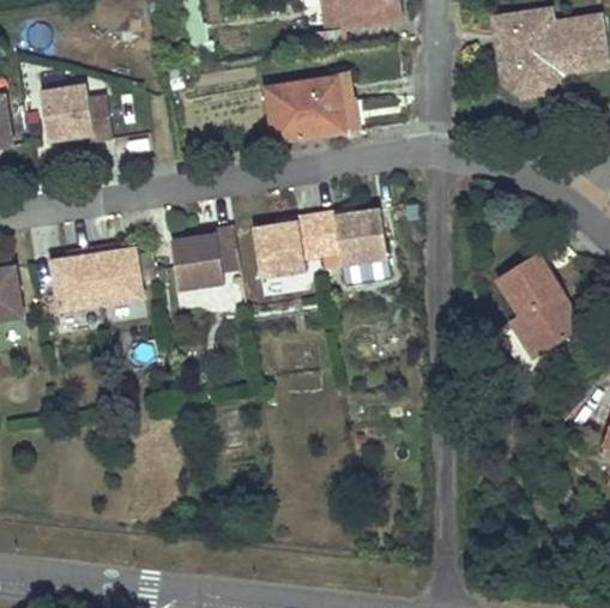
[(339,0),(343,24),(399,17),(396,0),(339,0)]
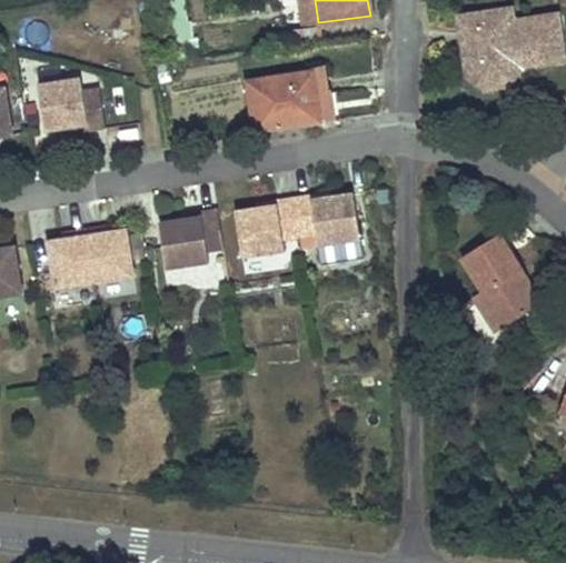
[(514,19),(512,6),(478,10),(480,22),(514,19)]
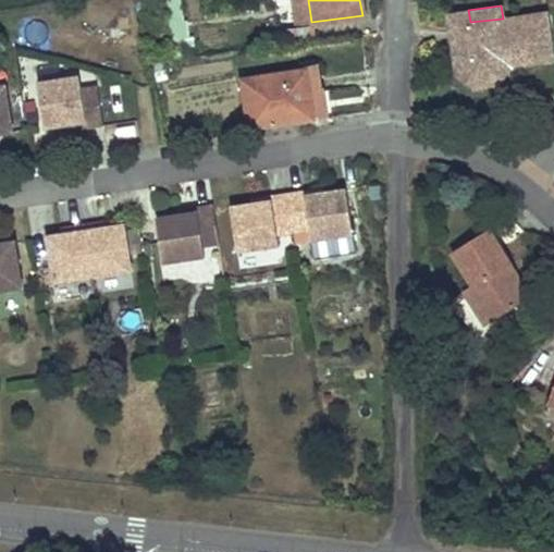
[(468,10),(444,12),(448,51),(466,49),(469,68),(491,64),(505,54),(513,52),(515,62),(553,57),(553,54),(548,12),(503,19),(470,22),(468,10)]
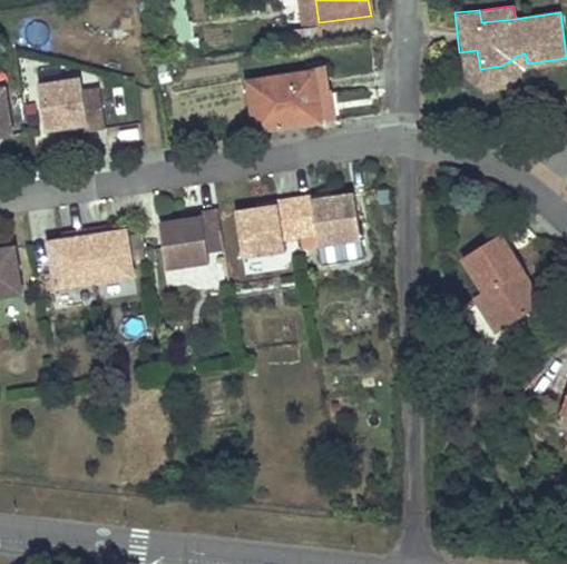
[(265,33),(266,45),(306,39),(319,38),(316,28),(265,33)]
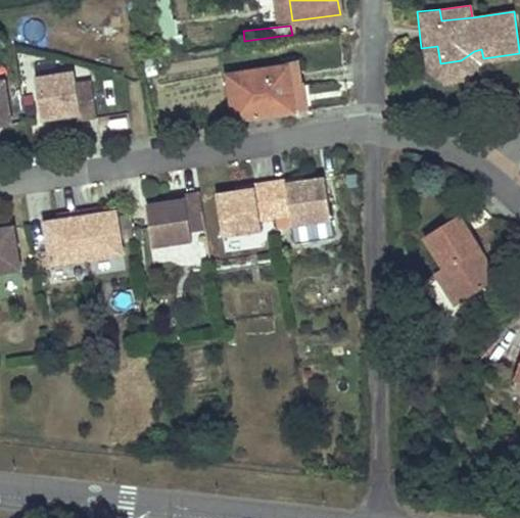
[(443,81),(467,78),(483,58),(481,49),(474,51),(461,60),(440,63),(437,46),(421,48),(424,65),(443,81)]
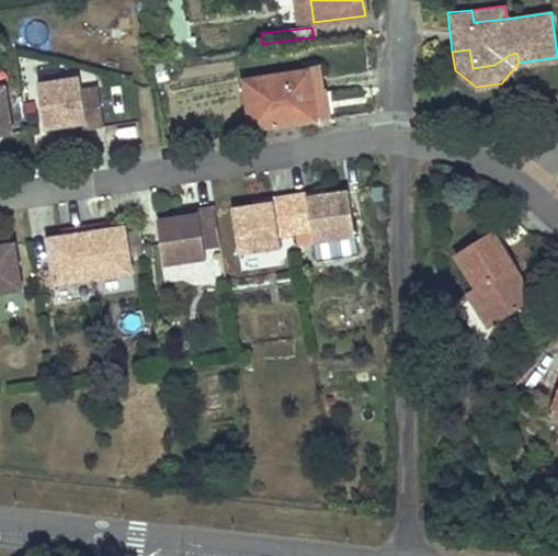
[(320,65),(240,77),(248,127),(314,117),(328,115),(320,65)]
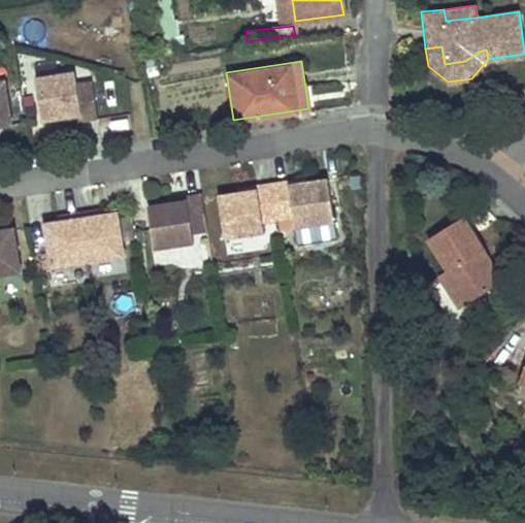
[(73,69),(34,75),(41,120),(51,118),(63,117),(76,115),(77,121),(97,118),(92,78),(75,82),(73,69)]
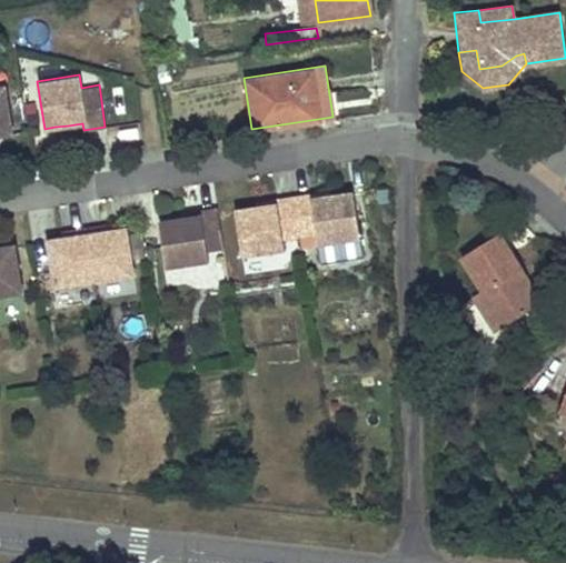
[(0,137),(3,137),(13,134),(6,86),(0,87),(0,137)]
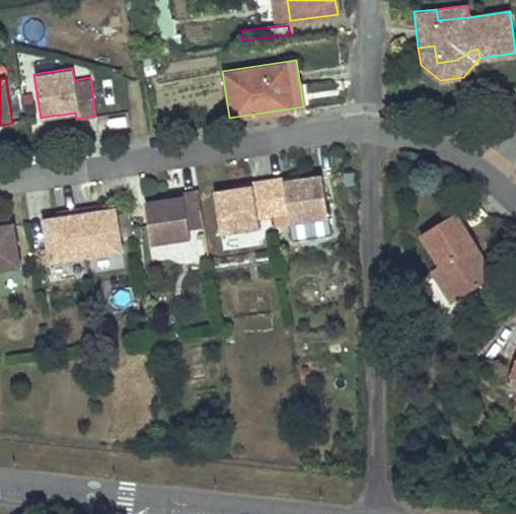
[(62,115),(63,121),(76,119),(75,113),(62,115)]
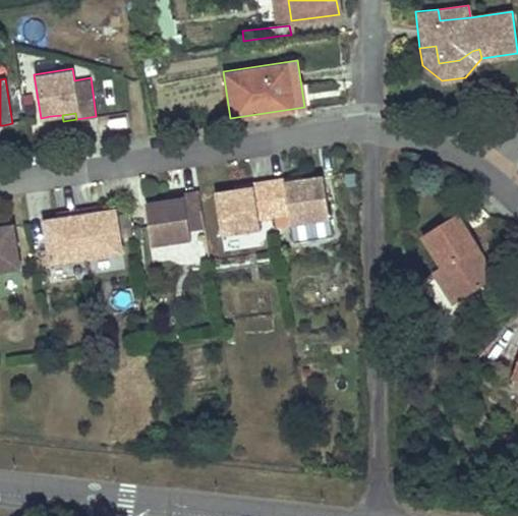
[(269,180),(274,218),(289,216),(290,227),(326,222),(320,176),(303,179),(285,181),(285,178),(269,180)]
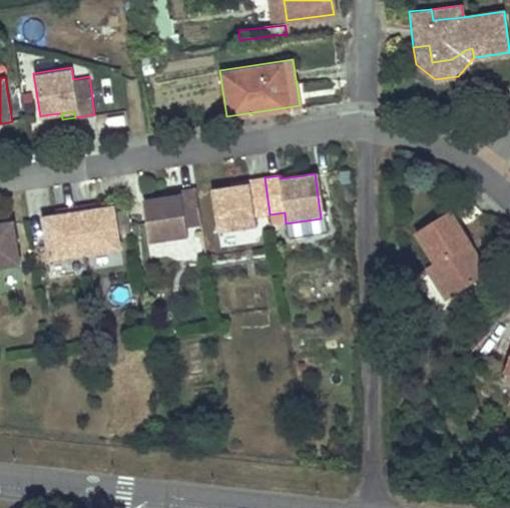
[(253,227),(252,216),(270,214),(265,177),(247,179),(247,183),(234,185),(212,188),(218,232),(253,227)]
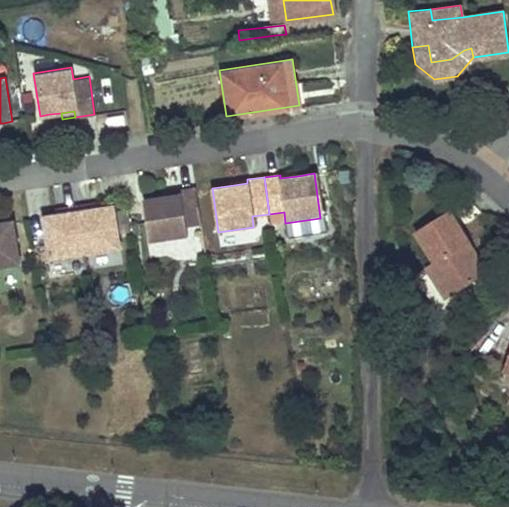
[(201,224),(195,187),(181,188),(172,190),(173,195),(162,197),(144,200),(151,242),(187,236),(186,226),(201,224)]
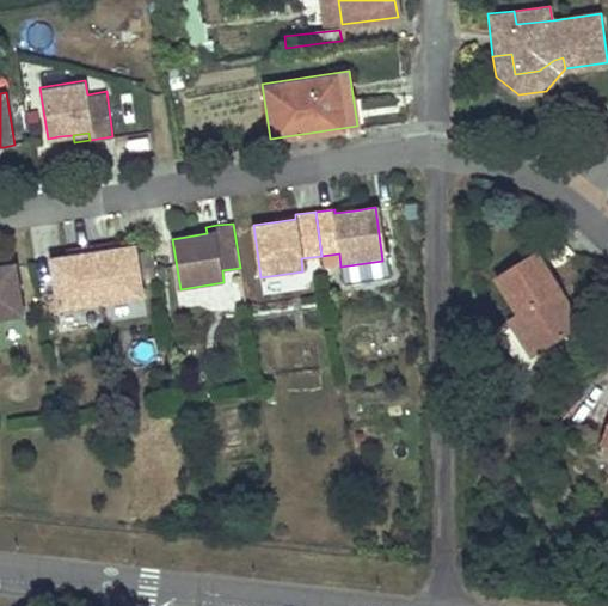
[(121,251),(120,243),(109,245),(110,253),(121,251)]
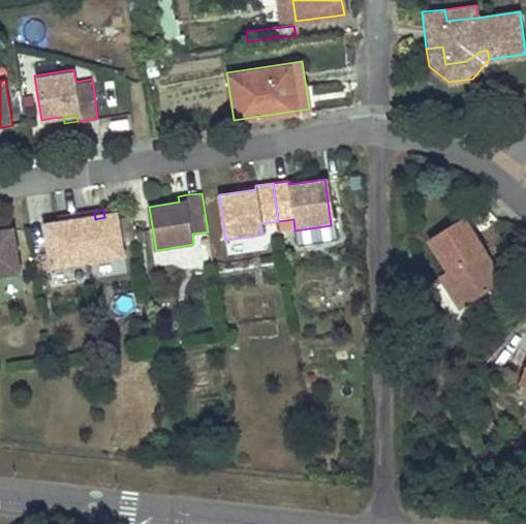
[(95,219),(94,212),(81,214),(88,263),(124,257),(118,215),(109,217),(104,217),(95,219)]
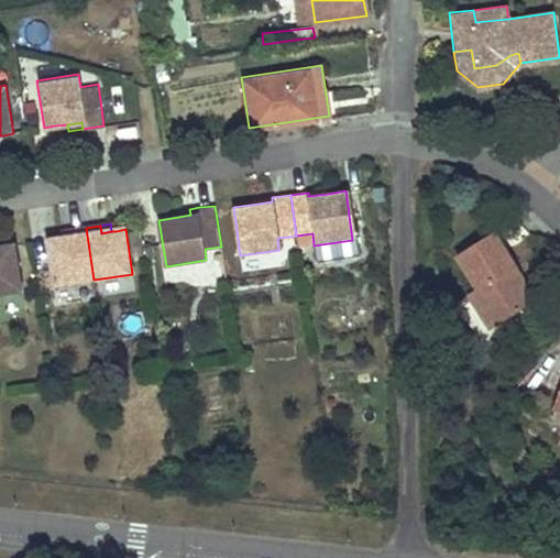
[(94,280),(86,228),(69,230),(70,238),(59,239),(48,240),(55,285),(94,280)]
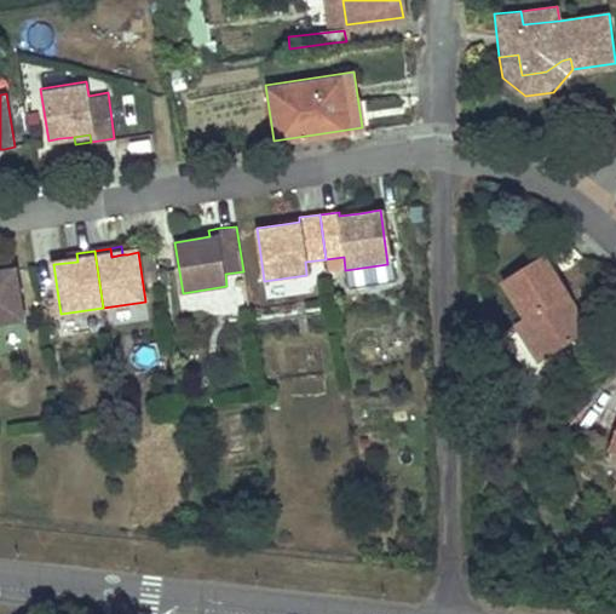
[(78,262),(76,253),(70,253),(64,254),(65,263),(78,262)]
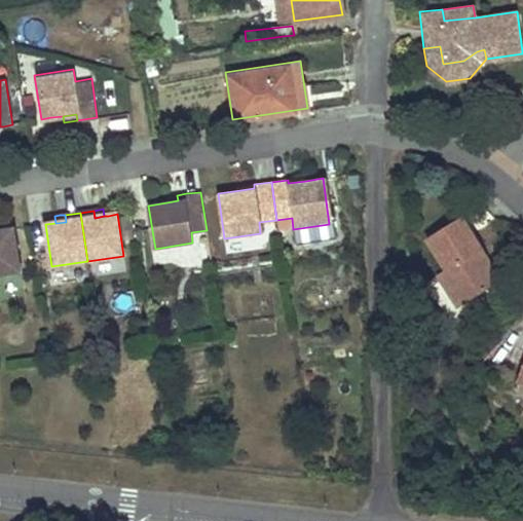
[(482,250),(464,216),(419,240),(437,272),(432,275),(451,309),(492,286),(475,254),(482,250)]
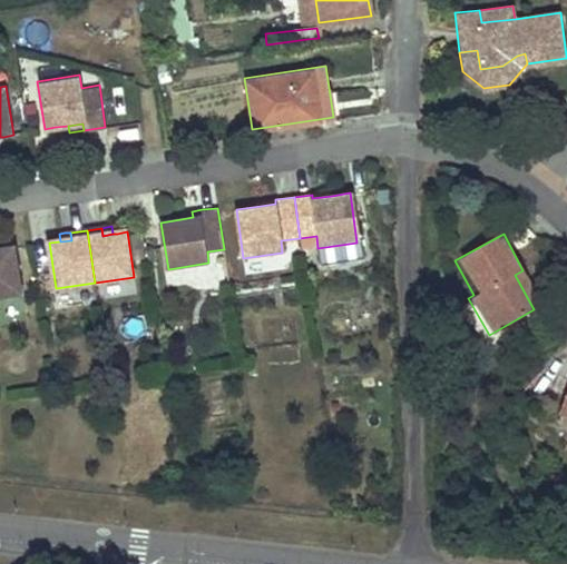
[(0,299),(22,296),(16,250),(8,251),(2,253),(0,253),(0,299)]
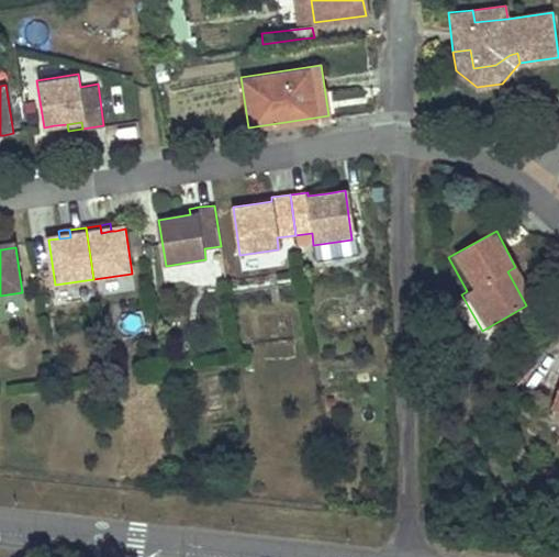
[(535,301),(515,267),(507,271),(526,305),(535,301)]
